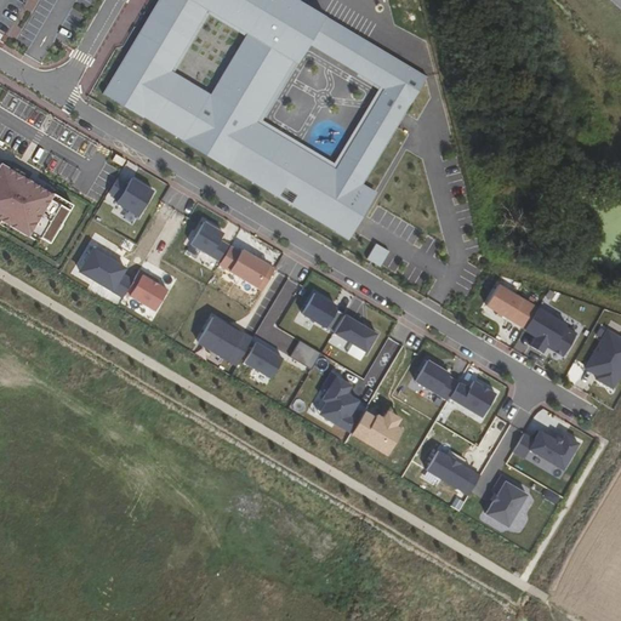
[(274,155),(248,140),(257,123),(306,41),(322,15),(305,5),(296,0),(172,0),(170,5),(169,4),(148,38),(149,39),(142,53),(132,47),(114,78),(113,77),(103,93),(119,103),(120,102),(278,198),(284,187),(296,195),(290,205),(334,232),(334,233),(347,241),(359,220),(357,218),(360,214),(362,214),(375,193),(360,186),(426,77),(409,66),(408,67),(364,40),(348,67),(385,89),(336,170),(285,138),(274,155)]
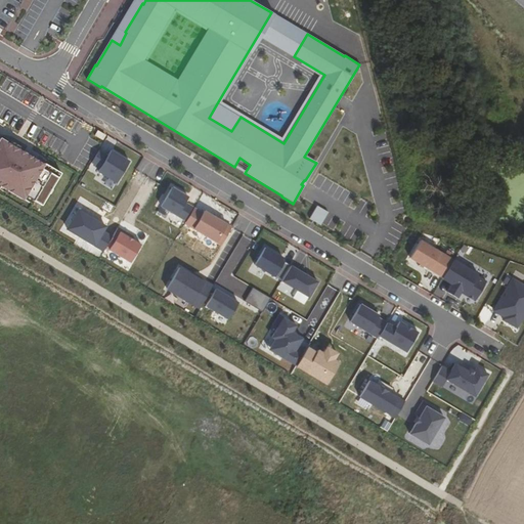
[(307,34),(271,12),(258,35),(294,56),(307,34)]
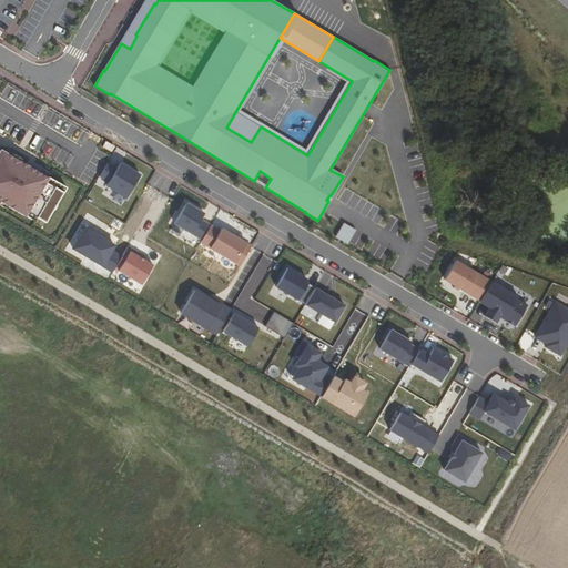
[(261,127),(235,112),(226,128),(251,142),(261,127)]
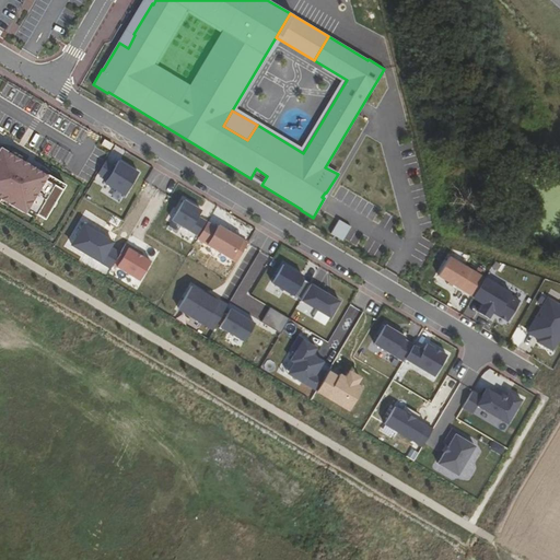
[(104,140),(102,144),(111,150),(114,144),(104,140)]
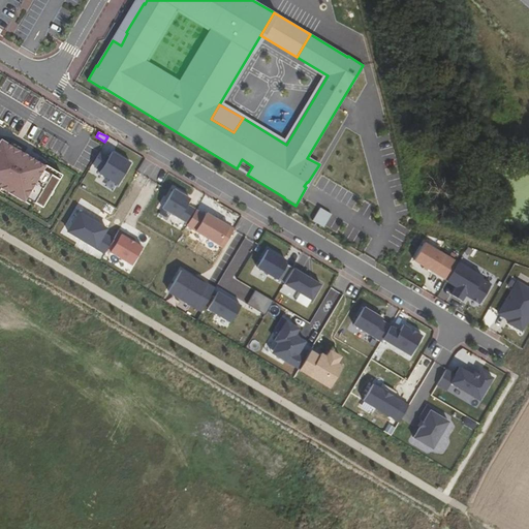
[(24,153),(0,138),(0,187),(7,191),(23,200),(24,199),(26,197),(33,201),(34,201),(35,199),(43,204),(59,179),(45,170),(49,166),(25,152),(24,153)]
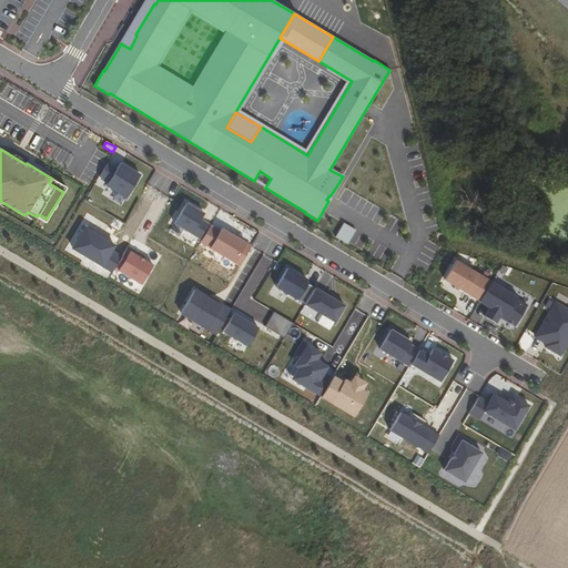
[(117,169),(108,163),(100,176),(110,182),(107,185),(128,198),(141,175),(121,163),(117,169)]
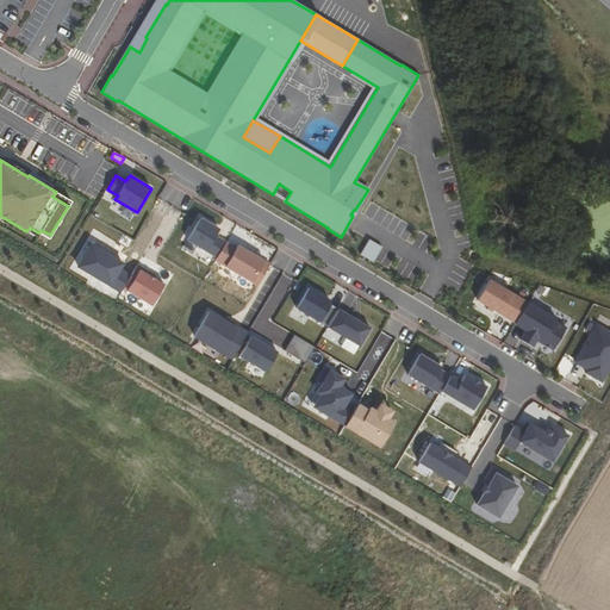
[(279,184),(273,194),(285,201),(291,192),(279,184)]
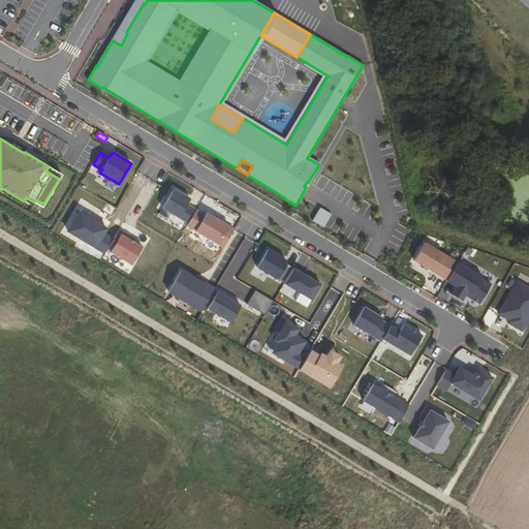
[(45,170),(59,179),(62,174),(49,166),(45,170)]
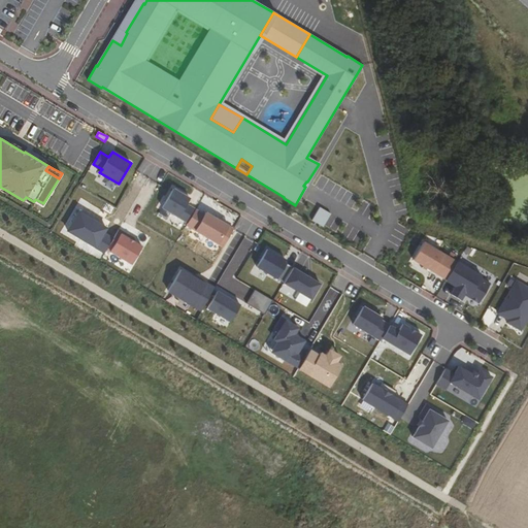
[(189,224),(196,210),(187,204),(191,199),(173,189),(162,207),(189,224)]
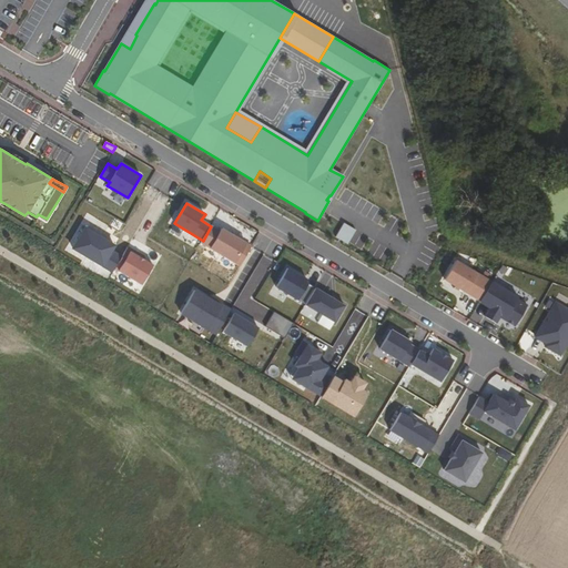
[(346,243),(355,230),(343,222),(335,236),(346,243)]
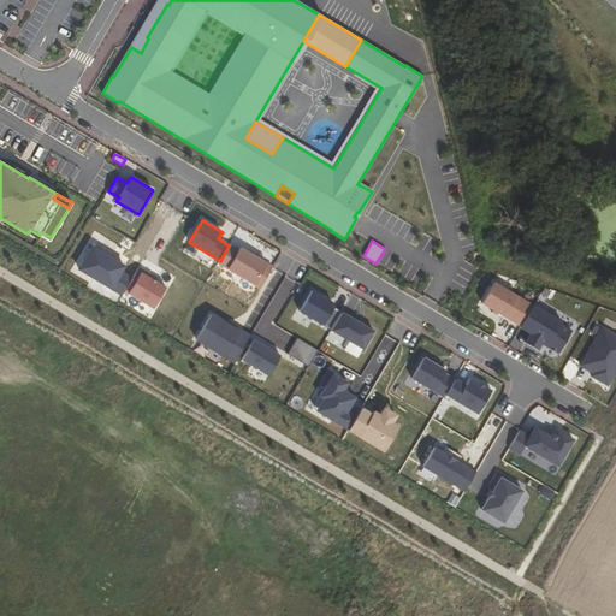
[(112,256),(94,244),(80,270),(123,295),(125,291),(132,279),(122,272),(125,267),(111,259),(112,256)]
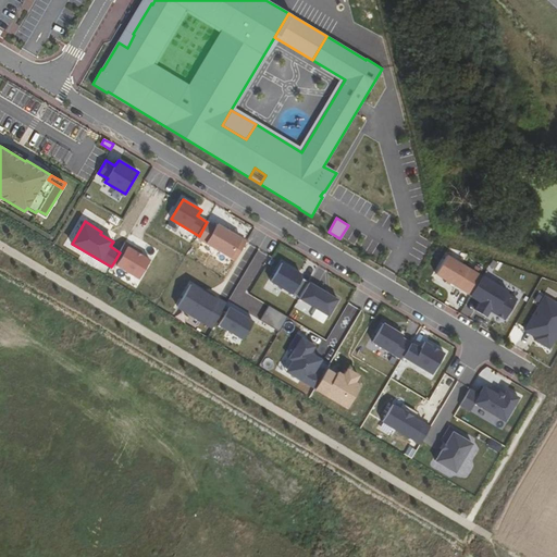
[(197,238),(231,258),(242,239),(218,224),(217,227),(207,222),(199,236),(197,238)]
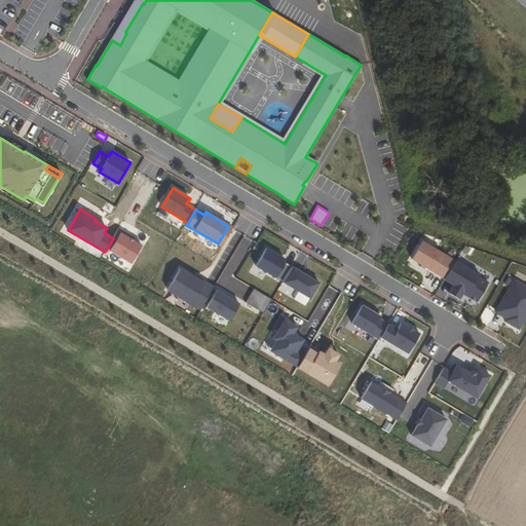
[(233,229),(228,226),(218,243),(223,247),(233,229)]
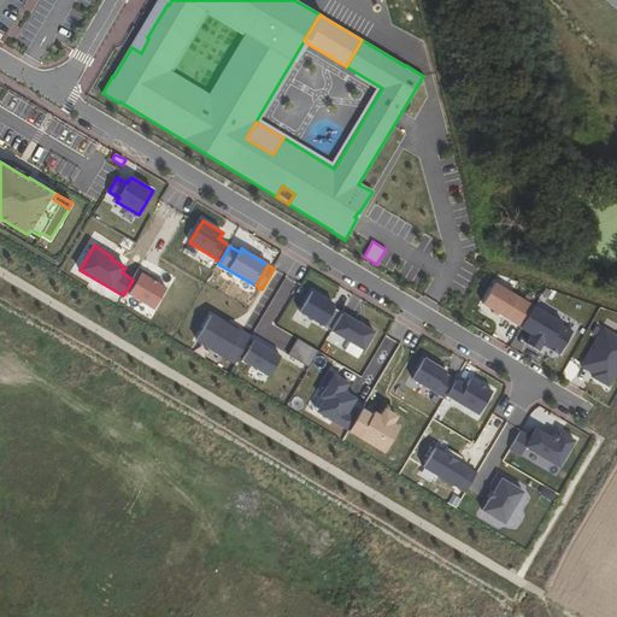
[(133,280),(125,292),(154,309),(166,288),(156,282),(150,278),(152,276),(139,269),(133,280)]
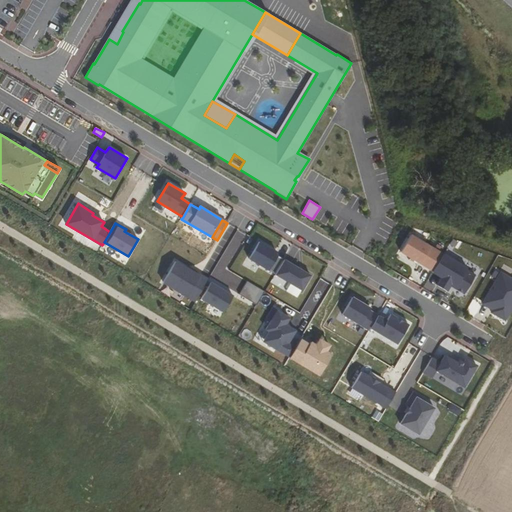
[(400,252),(433,271),(443,254),(411,235),(400,252)]
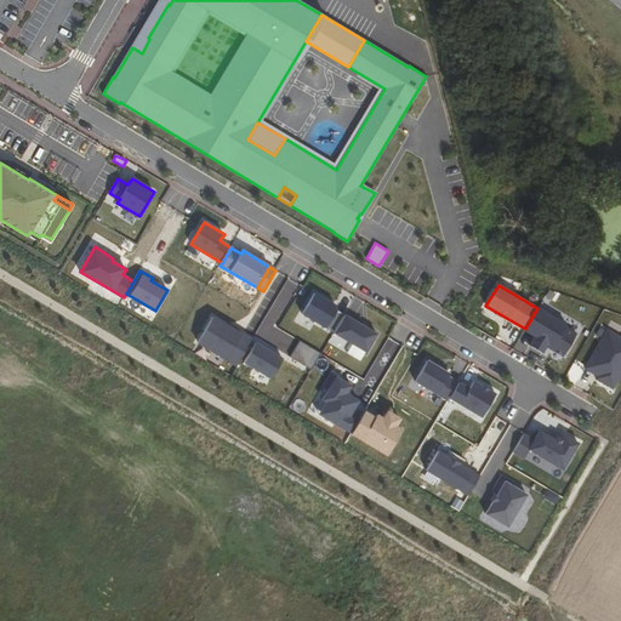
[(303,314),(334,332),(345,315),(345,314),(335,308),(336,306),(315,294),(303,314)]
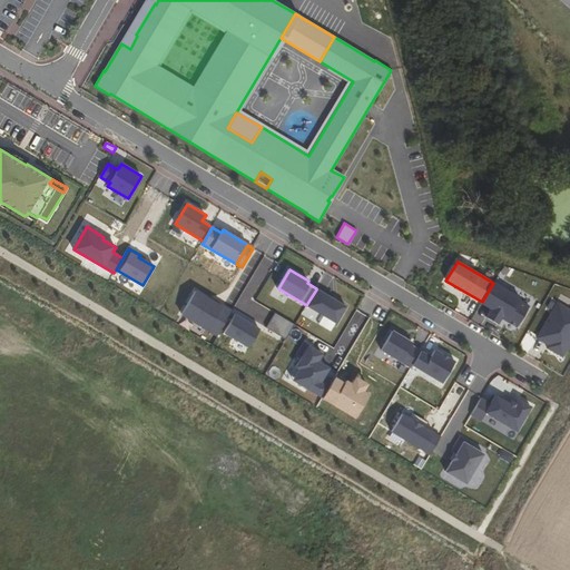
[(482,302),(481,303),(492,310),(487,317),(498,324),(501,317),(516,326),(518,325),(529,306),(519,301),(520,298),(493,283),(482,302)]
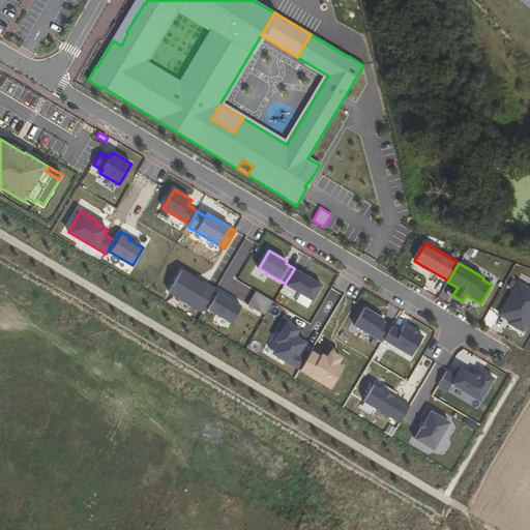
[(285,285),(312,300),(321,285),(294,269),(285,284),(285,285)]
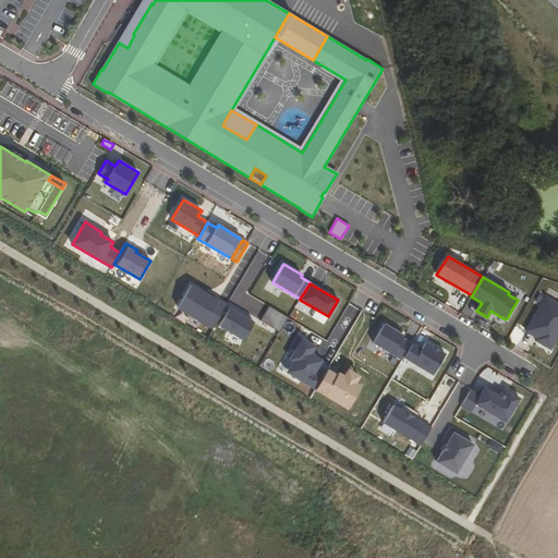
[(179,307),(214,328),(216,324),(227,306),(228,305),(218,299),(217,301),(192,286),(179,307)]
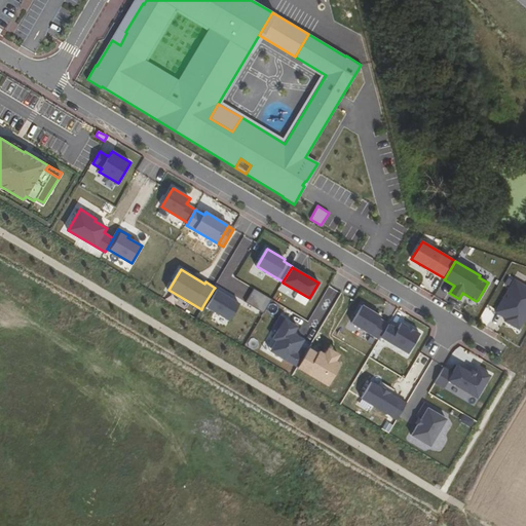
[(519,330),(525,316),(525,286),(515,279),(495,312),(503,316),(504,315),(508,316),(506,318),(504,321),(519,330)]
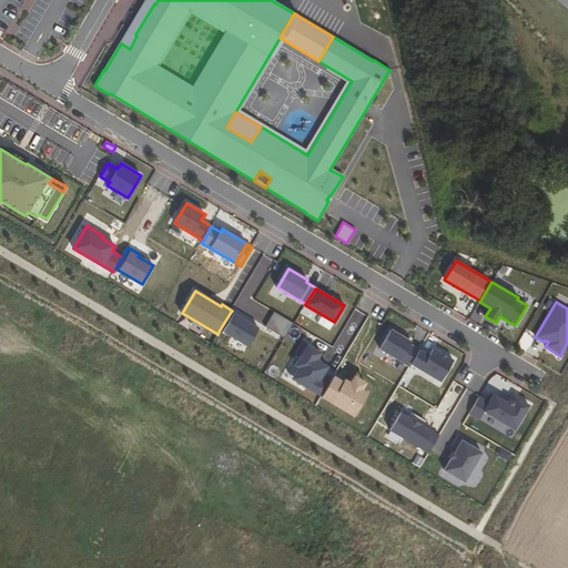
[(274,311),(265,326),(283,337),(293,323),(274,311)]
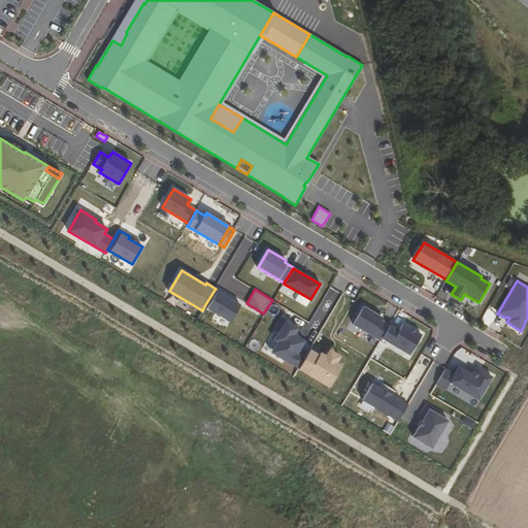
[(215,290),(204,306),(208,308),(218,292),(215,290)]
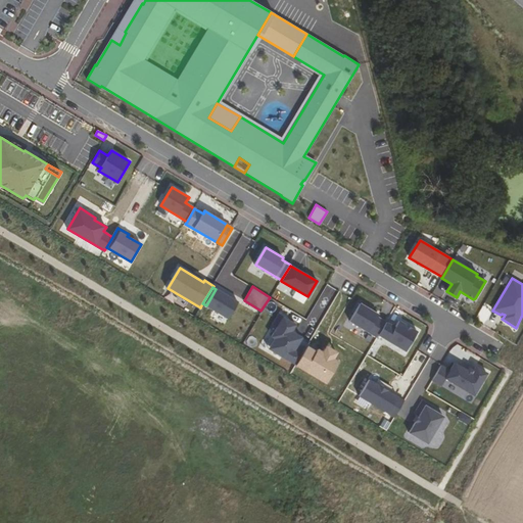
[(229,319),(239,302),(216,289),(206,305),(229,319)]
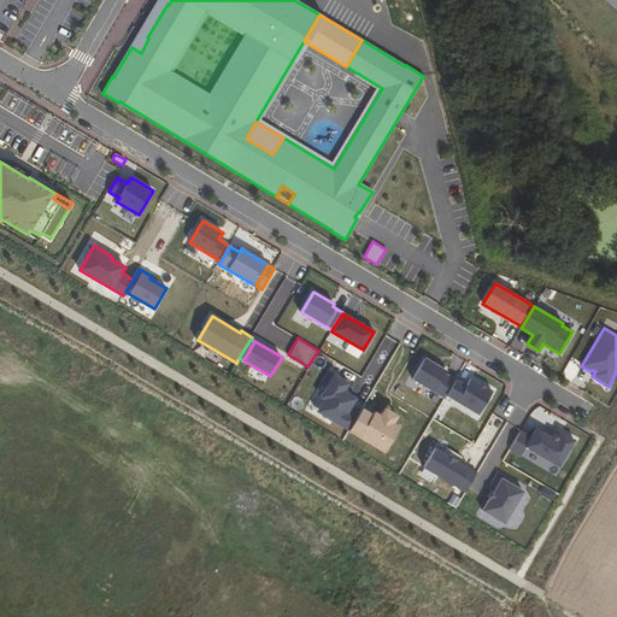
[(446,395),(456,380),(445,374),(447,371),(424,358),(412,378),(445,398),(446,395)]
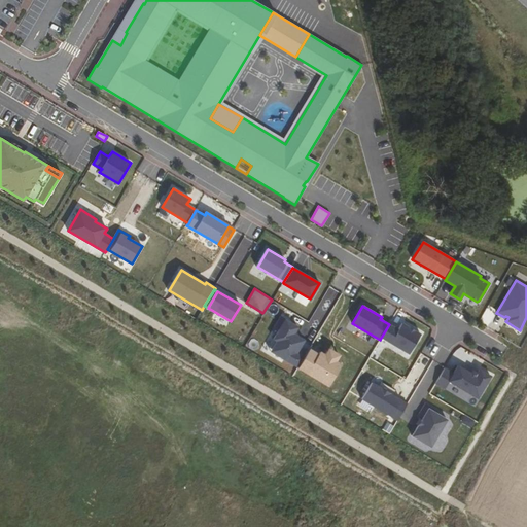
[(271,352),(297,369),(311,347),(312,345),(293,335),(297,327),(281,317),(275,326),(279,329),(274,340),(277,342),(271,352)]
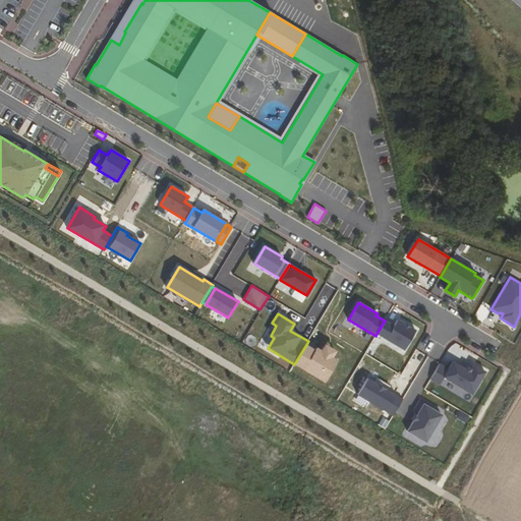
[(385,321),(377,334),(404,350),(416,331),(397,320),(394,327),(385,321)]
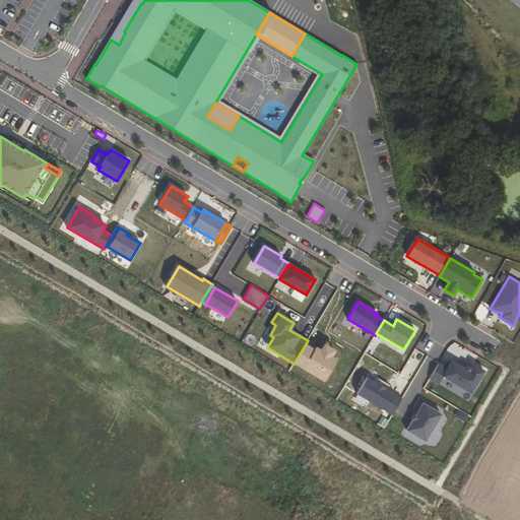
[(294,364),(324,381),(336,361),(307,342),(294,364)]
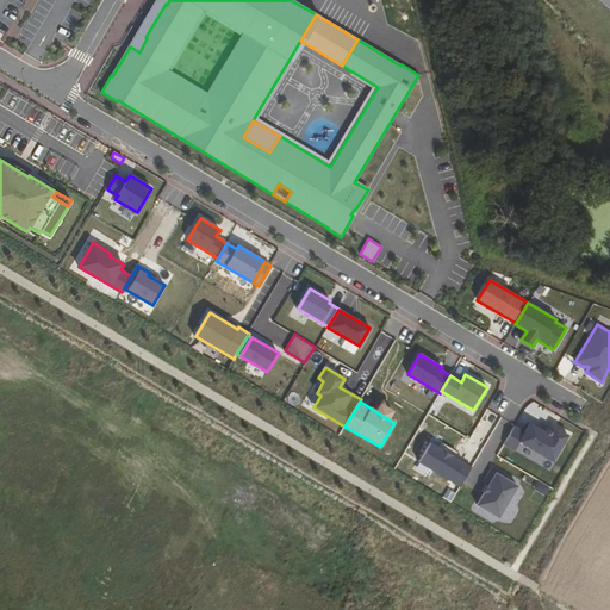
[(524,431),(515,427),(504,443),(515,450),(520,442),(553,461),(568,435),(554,428),(552,433),(546,429),(545,431),(530,423),(524,431)]
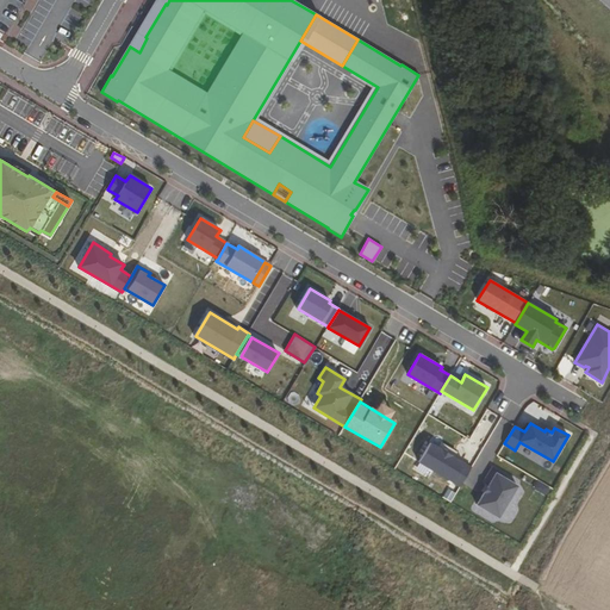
[(418,462),(460,487),(471,468),(453,456),(440,449),(430,443),(418,462)]
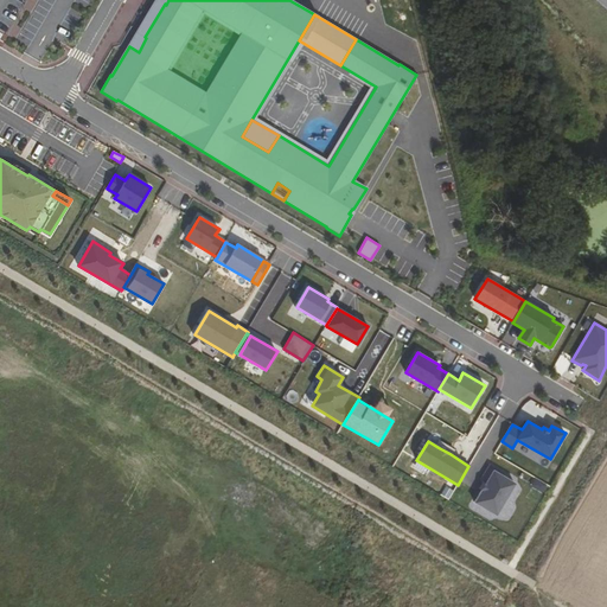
[(439,443),(438,447),(451,454),(452,452),(439,443)]
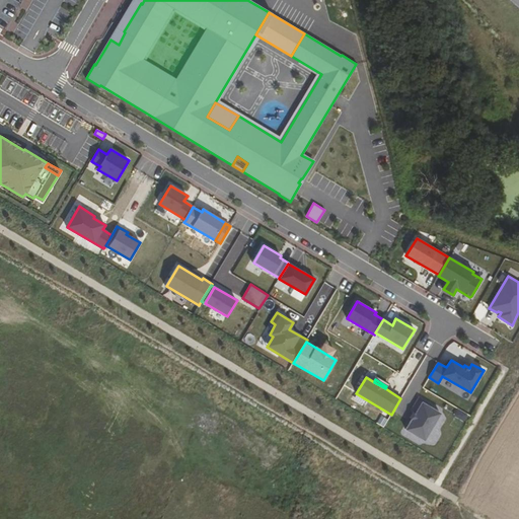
[(405,429),(425,440),(441,414),(430,406),(431,404),(419,397),(411,410),(414,412),(416,413),(413,419),(405,429)]
